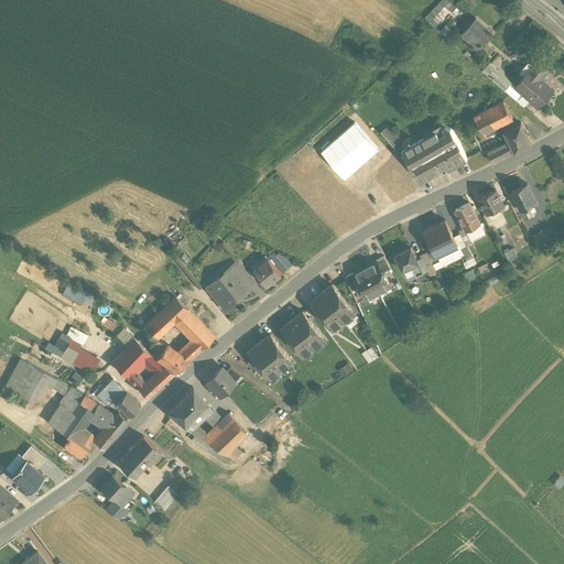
[(455,6),(449,0),(443,0),(426,17),(435,25),(455,6)]
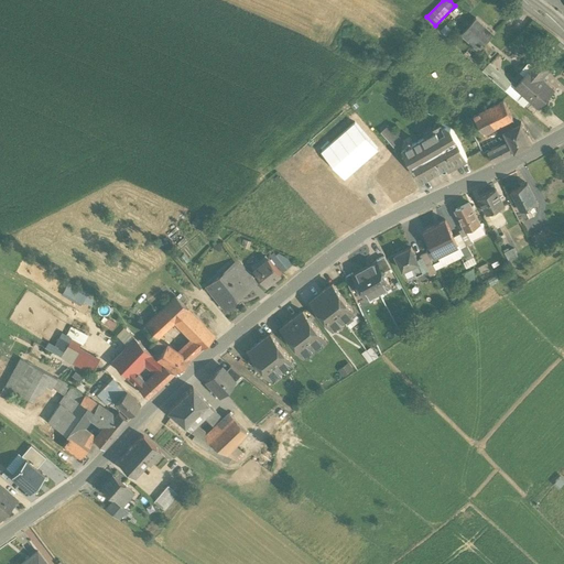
[(491,34),(475,18),(462,32),(478,49),(491,34)]
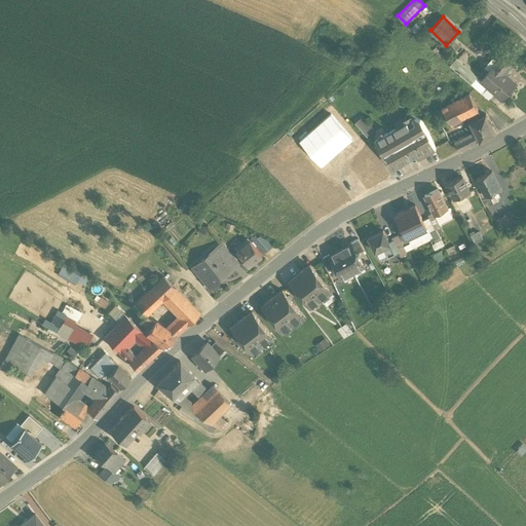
[(503,53),(481,80),(484,83),(502,99),(516,82),(503,72),(513,62),(503,53)]
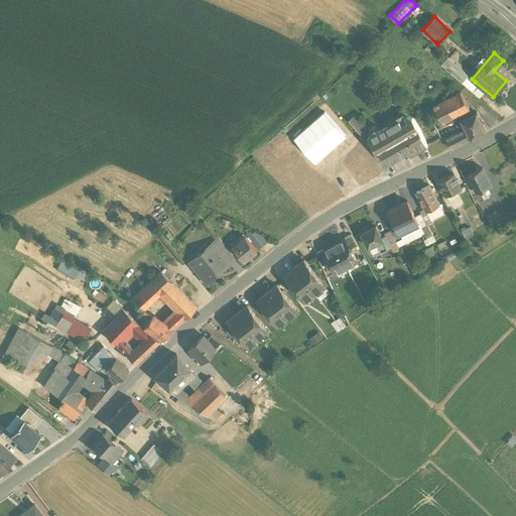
[(456,63),(447,56),(441,63),(449,71),(456,63)]
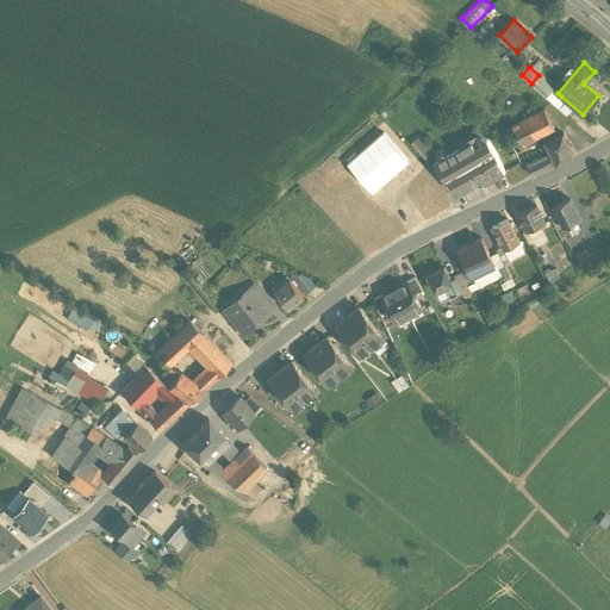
[(554,88),(539,75),(531,83),(547,97),(554,88)]
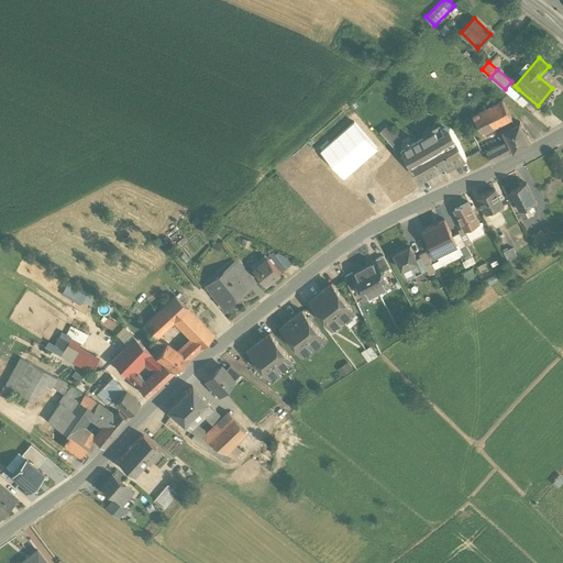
[(503,99),(473,114),(482,131),(483,130),(486,130),(486,131),(499,123),(511,118),(503,99)]
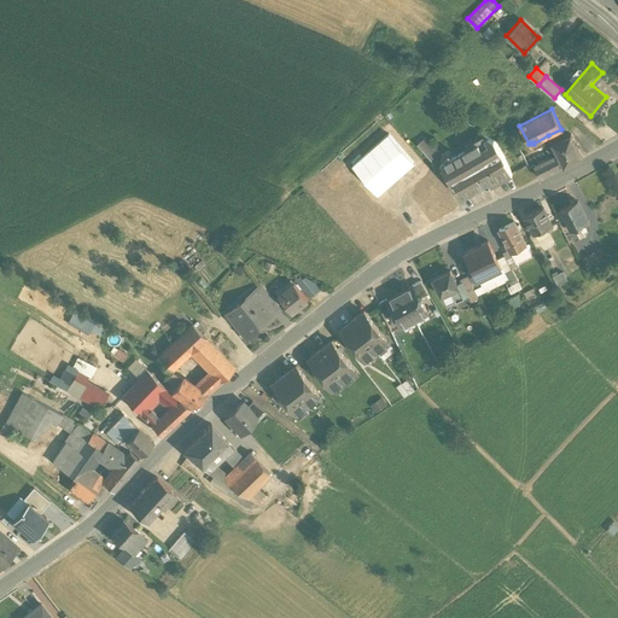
[(548,135),(552,143),(565,136),(561,129),(548,135)]
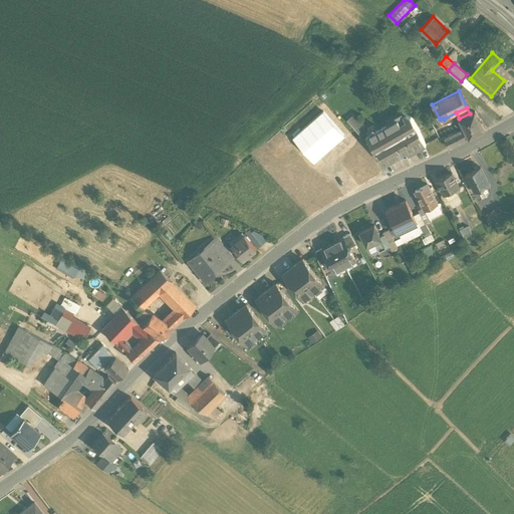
[(470,113),(459,118),(464,127),(469,138),(484,131),(475,110),(470,113)]
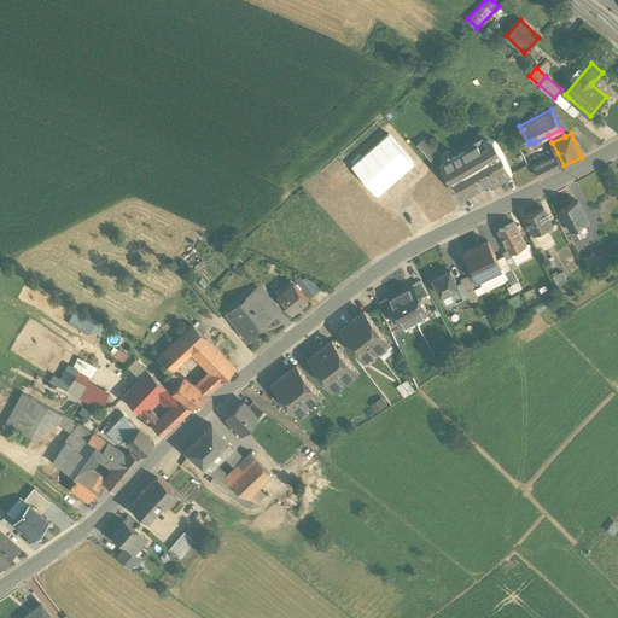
[(488,136),(441,163),(452,181),(454,179),(462,196),(483,185),(488,187),(512,174),(505,158),(505,157),(494,139),(488,136)]
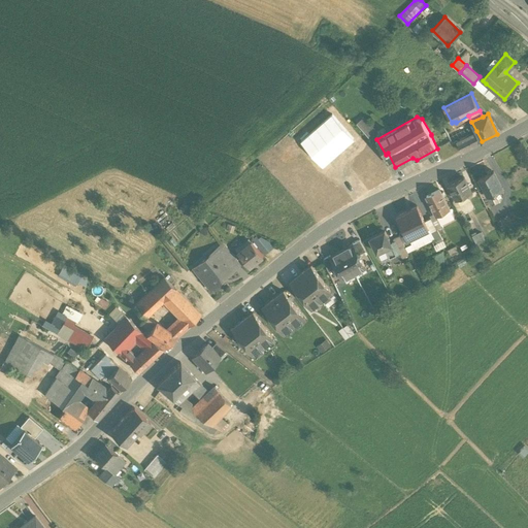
[(376,132),(364,119),(358,125),(370,138),(376,132)]
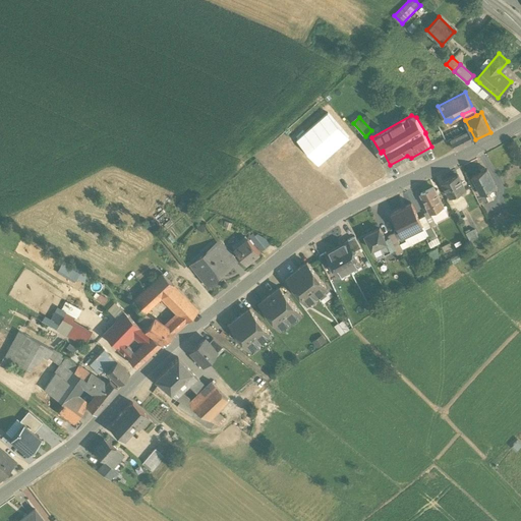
[(458,122),(443,129),(447,137),(462,130),(458,122)]
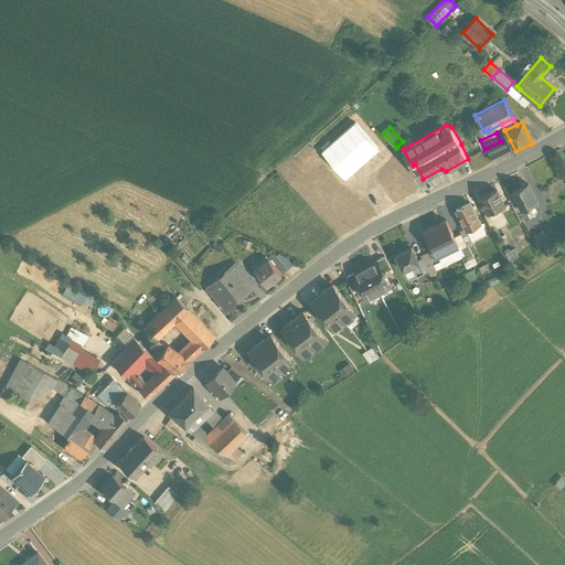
[(508,144),(489,153),(494,162),(515,151),(510,140),(507,141),(508,144)]
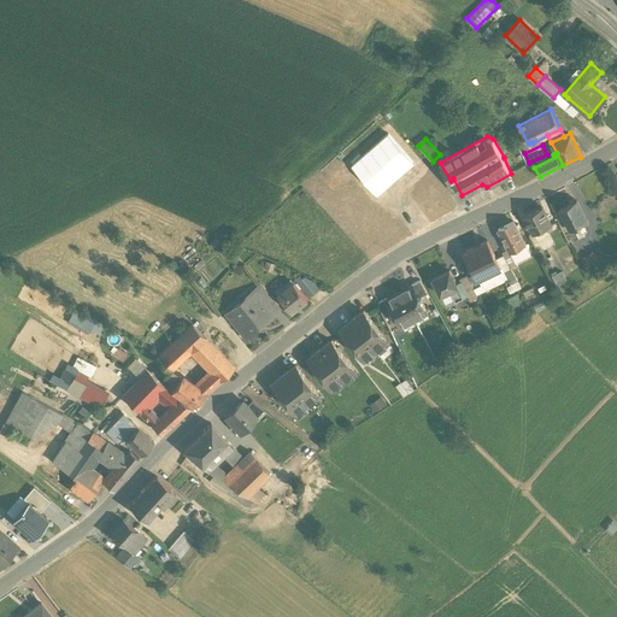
[(424,177),(409,159),(398,168),(405,174),(400,177),(410,189),(424,177)]
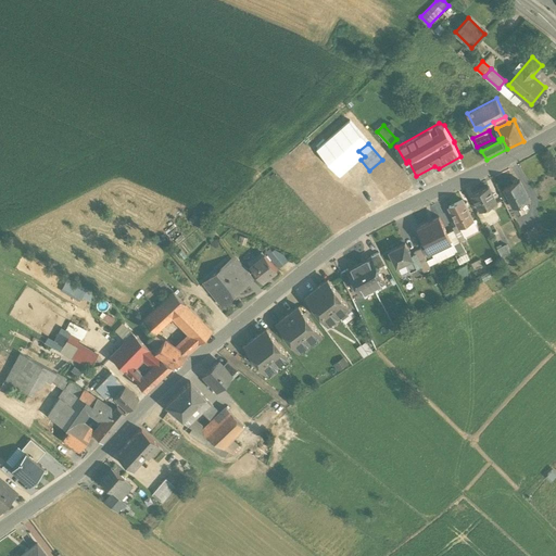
[(353,155),(346,161),(327,178),(340,194),(342,193),(369,171),(361,160),(365,156),(358,151),(353,155)]
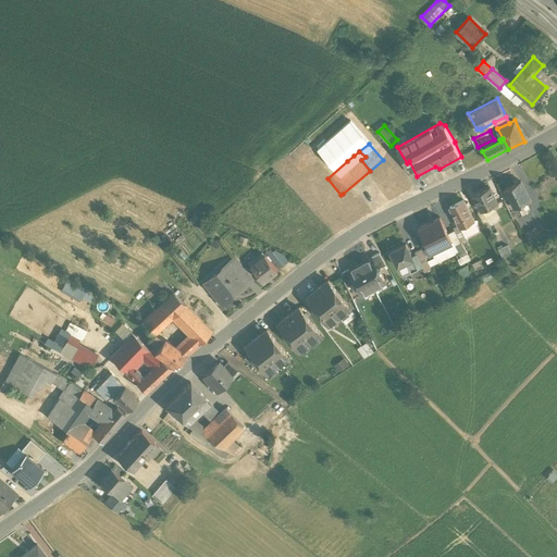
[(383,160),(370,171),(374,176),(388,166),(383,160)]
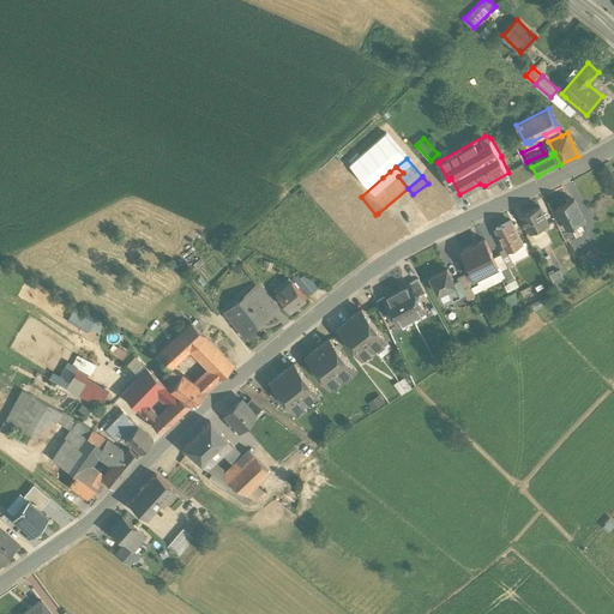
[(452,210),(428,184),(413,194),(427,210),(416,216),(423,227),(452,210)]
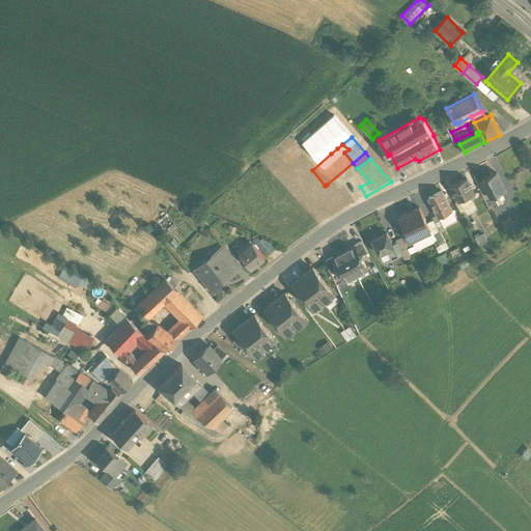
[(505,190),(496,172),(481,179),(490,197),(501,192),(504,191),(505,190)]
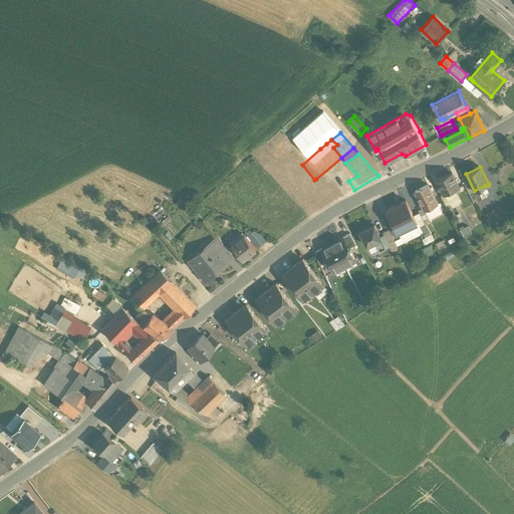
[(459,187),(451,173),(437,180),(444,195),(459,187)]
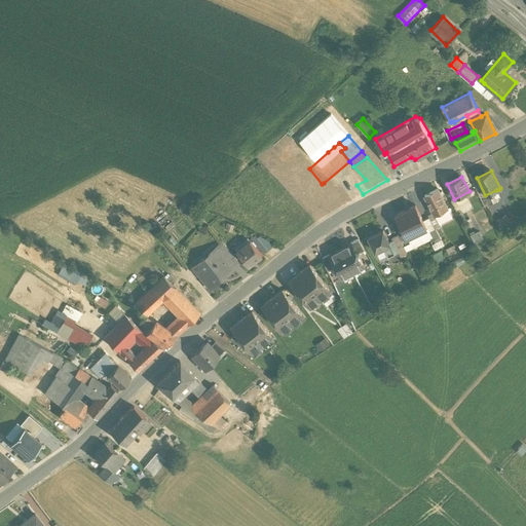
[(448,209),(438,189),(424,195),(434,213),(440,210),(441,212),(448,209)]
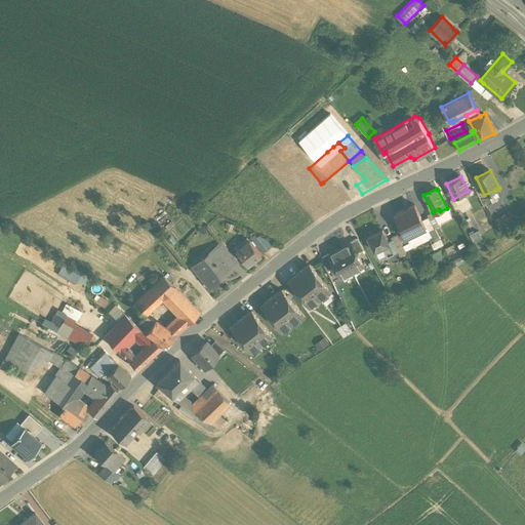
[(426,229),(414,204),(395,214),(402,230),(406,238),(426,229)]
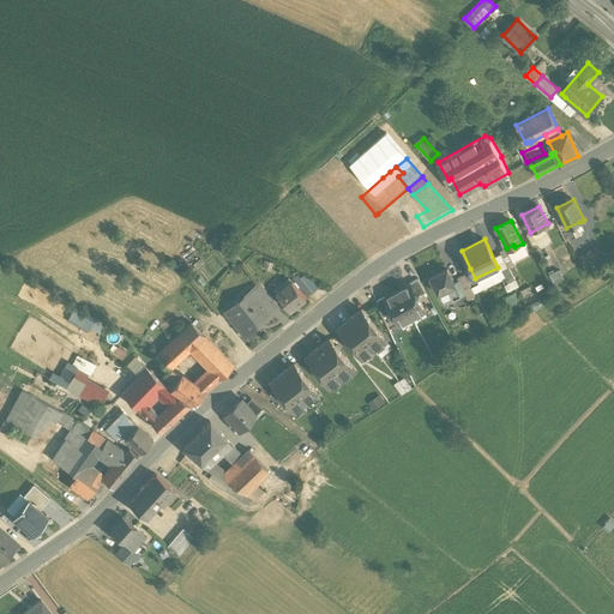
[(523,244),(515,247),(513,245),(506,248),(512,262),(528,254),(523,244)]
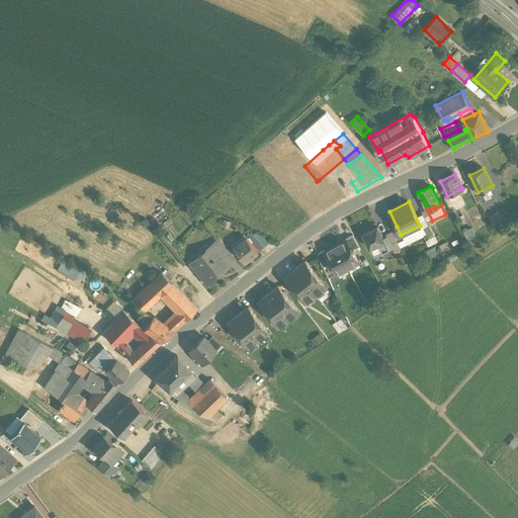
[(500,212),(492,216),(495,223),(503,220),(500,212)]
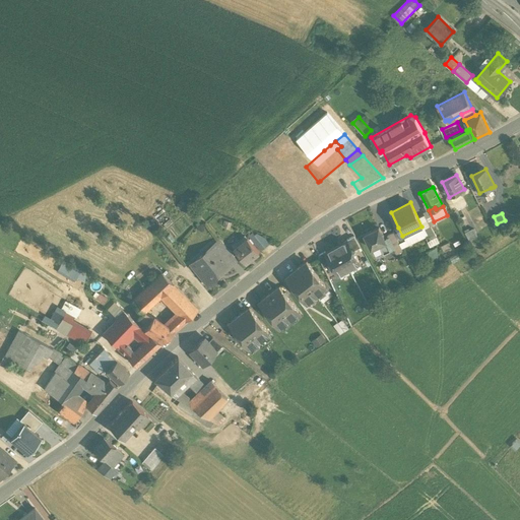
[(421,226),(402,236),(405,241),(399,243),(402,249),(428,236),(425,230),(424,230),(421,226)]
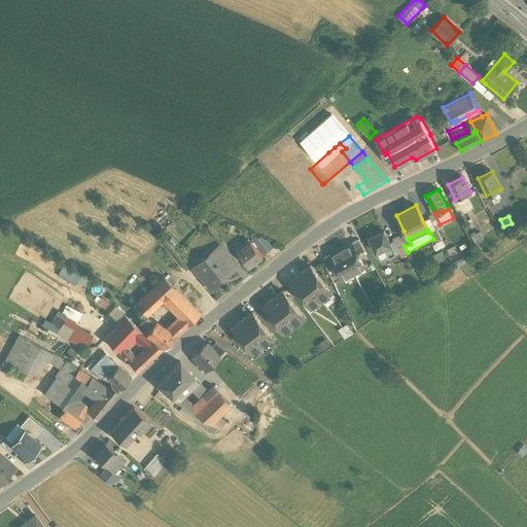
[(436,230),(430,233),(433,239),(435,243),(436,243),(442,240),(436,230)]
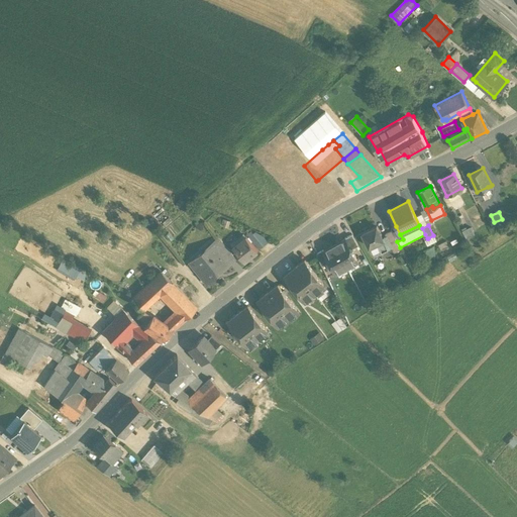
[(377,226),(362,233),(369,248),(377,244),(383,241),(384,241),(377,226)]
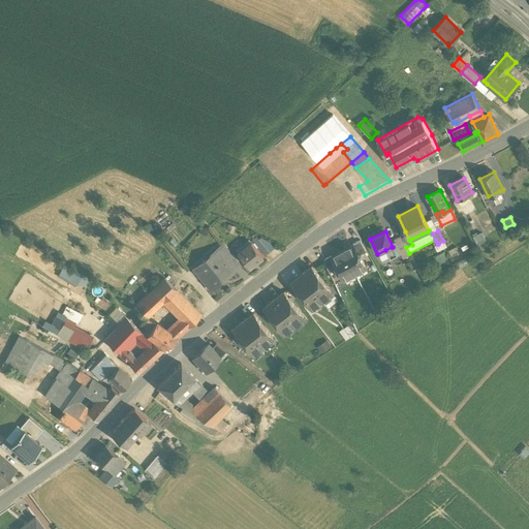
[(405,231),(399,234),(401,237),(406,247),(412,245),(409,240),(405,231)]
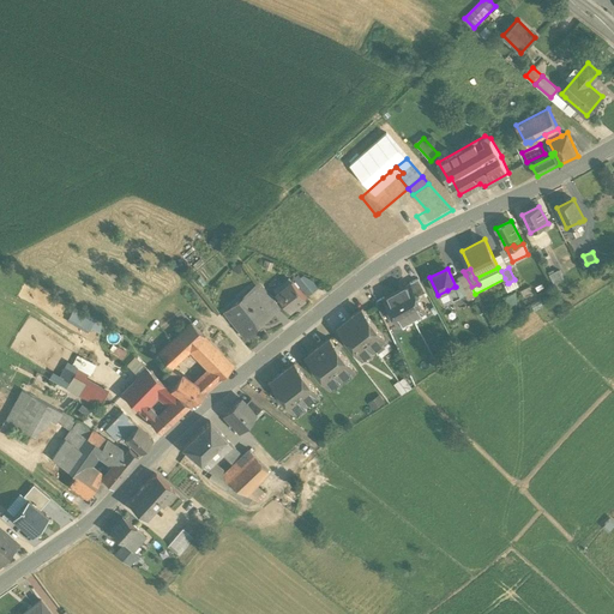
[(560,269),(549,275),(553,282),(564,276),(560,269)]
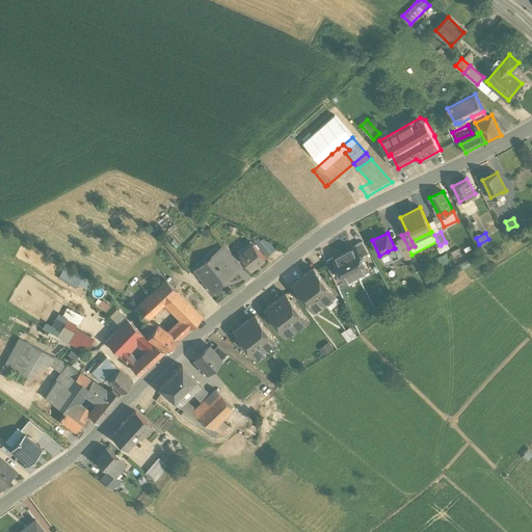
[(408,248),(403,238),(396,242),(405,261),(413,257),(408,248)]
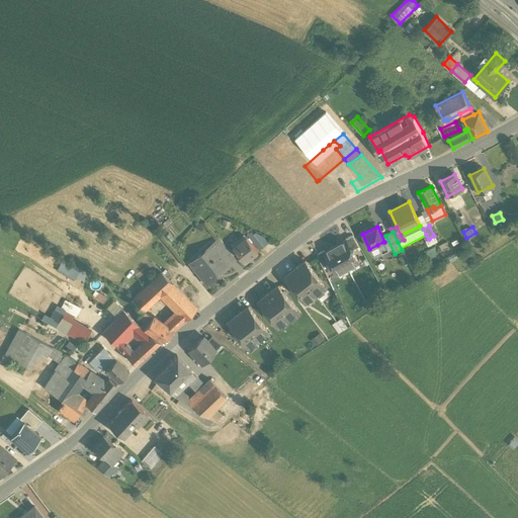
[(352,235),(344,239),(345,240),(346,240),(350,248),(353,248),(353,249),(358,246),(352,235)]
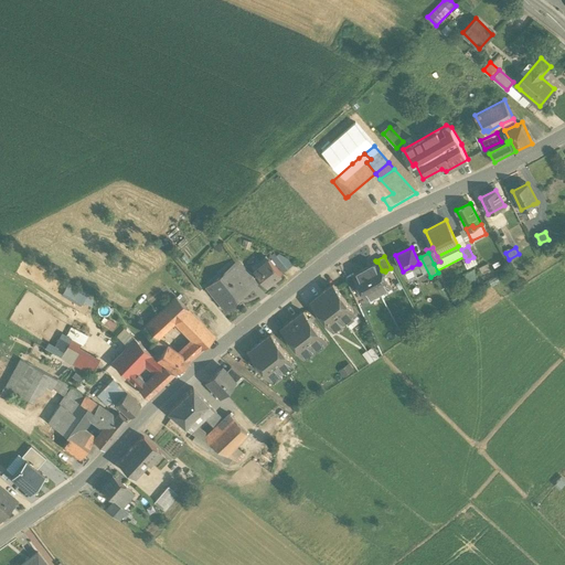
[(473,257),(468,260),(468,262),(465,263),(467,268),(477,264),(473,257)]
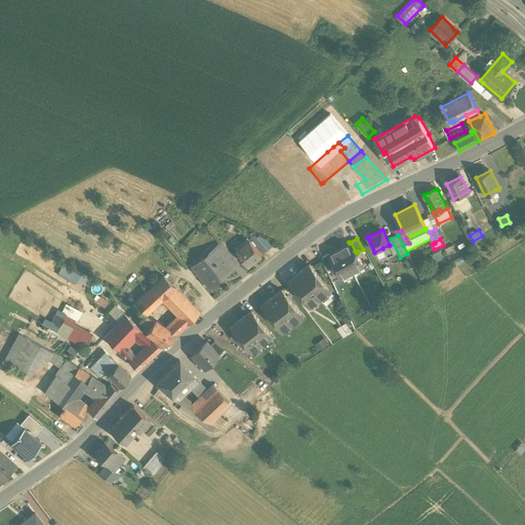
[(261,254),(250,240),(237,250),(248,266),(261,254)]
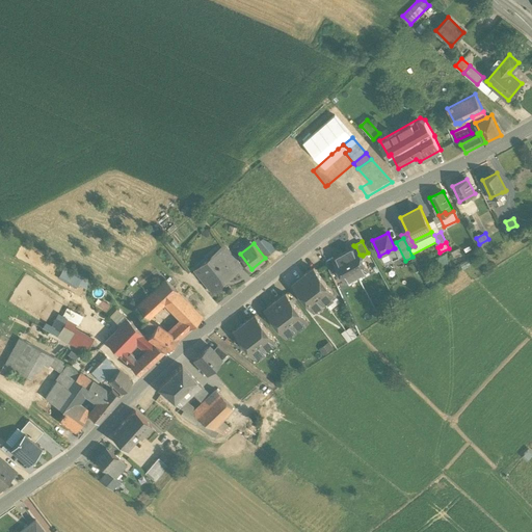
[(360,255),(355,246),(354,246),(344,253),(356,275),(368,269),(364,262),(365,258),(363,256),(363,255),(360,255)]
